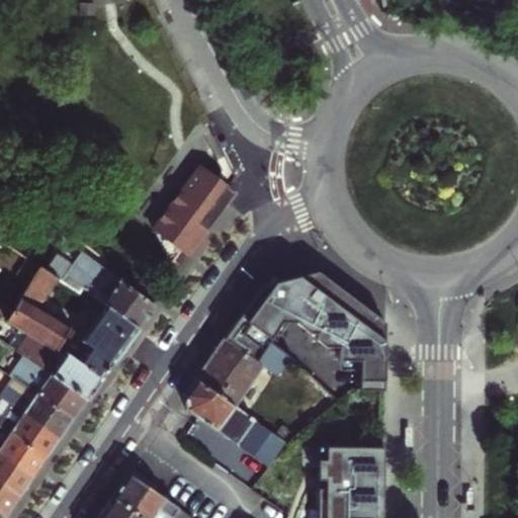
[(196,171),(193,173),(191,175),(153,228),(171,263),(181,248),(189,254),(235,192),(227,187),(235,176),(225,155),(217,159),(222,172),(217,179),(207,173),(204,171),(201,171),(198,171),(196,171)]
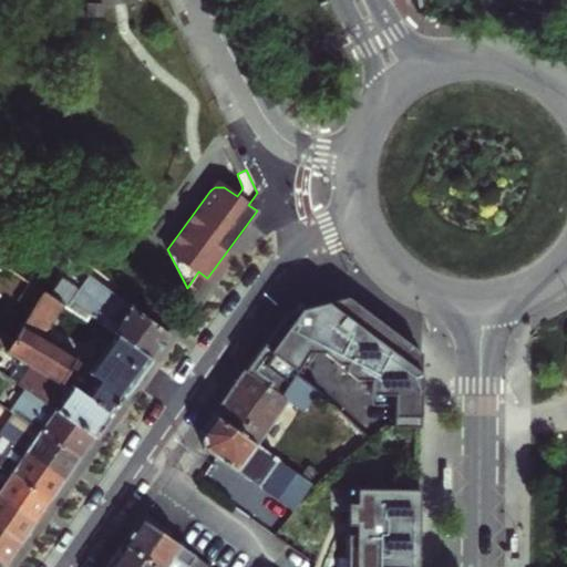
[(115,334),(150,359),(168,333),(89,275),(79,288),(63,277),(51,296),(88,320),(91,316),(115,334)]
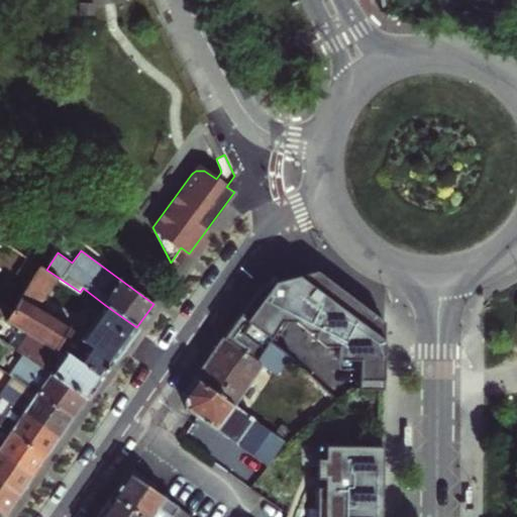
[(18,274),(30,282),(40,267),(28,259),(18,274)]
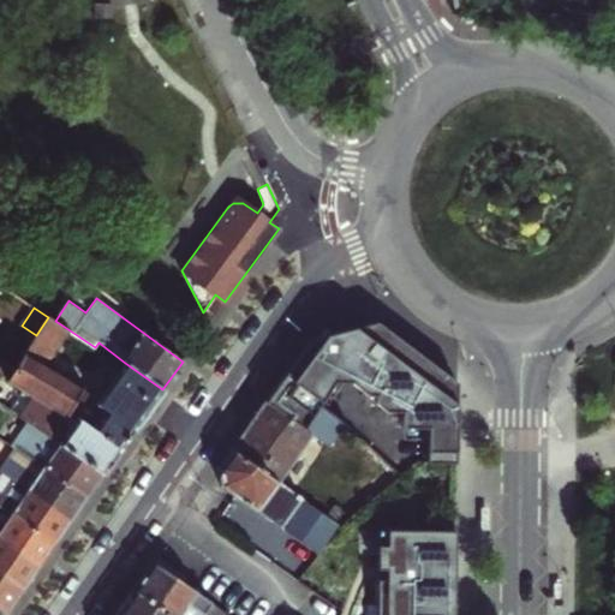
[(70,412),(120,448),(162,389),(125,363),(97,402),(82,392),(84,388),(65,377),(78,357),(85,360),(95,347),(55,321),(48,317),(36,335),(15,368),(7,378),(6,382),(22,392),(31,398),(66,418),(70,412)]
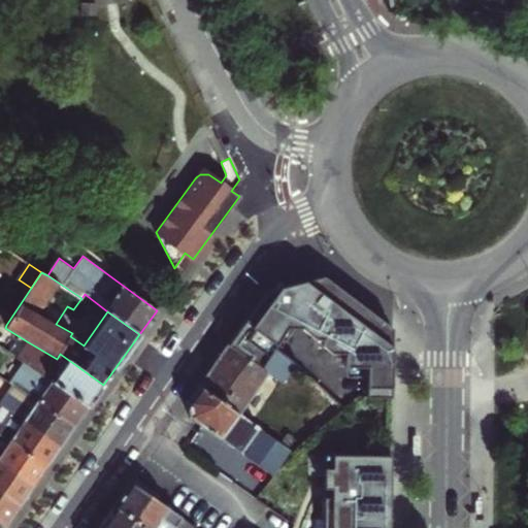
[(270,291),(227,347),(262,371),(275,351),(290,330),(301,330),(314,340),(323,341),(323,348),(330,355),(345,355),(344,368),(367,368),(366,398),(392,398),(392,329),(324,277),(270,291)]
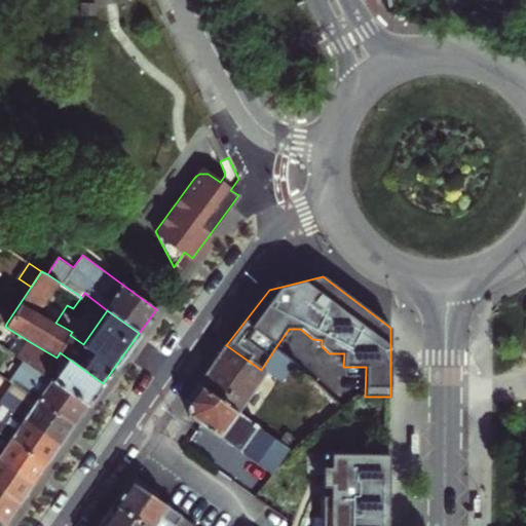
[(0,310),(0,320),(6,324),(12,314),(2,308),(0,310)]
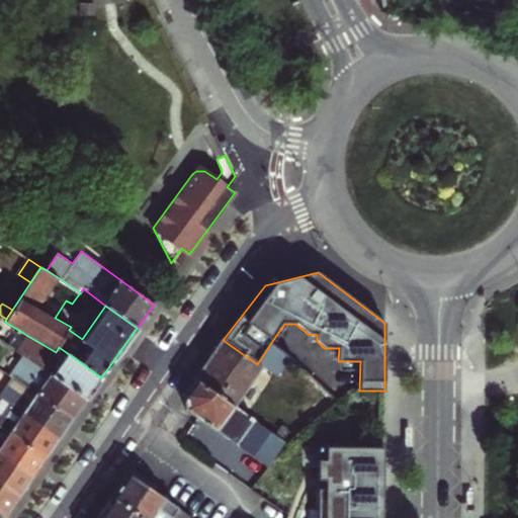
[(18,330),(8,345),(16,350),(26,335),(18,330)]
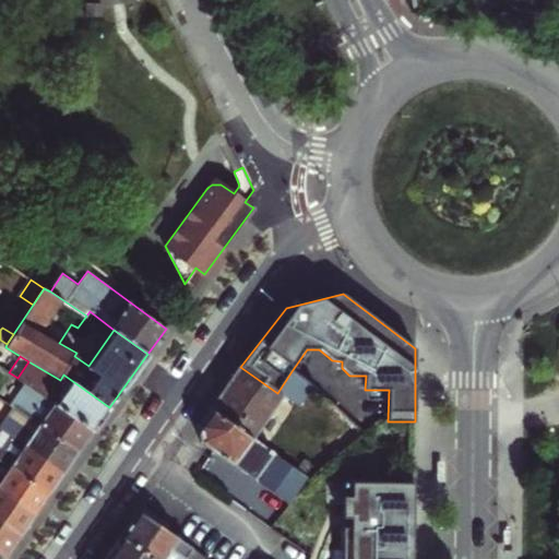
[(28,387),(93,431),(109,407),(63,375),(60,380),(28,361),(18,378),(28,387)]
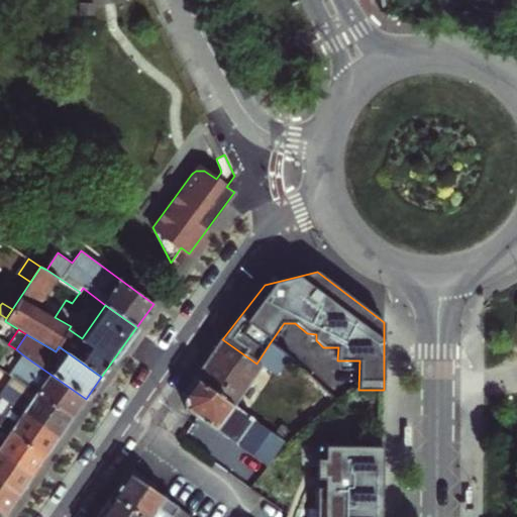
[(195,379),(233,406),(261,365),(276,375),(288,358),(270,343),(256,364),(222,339),(195,379)]
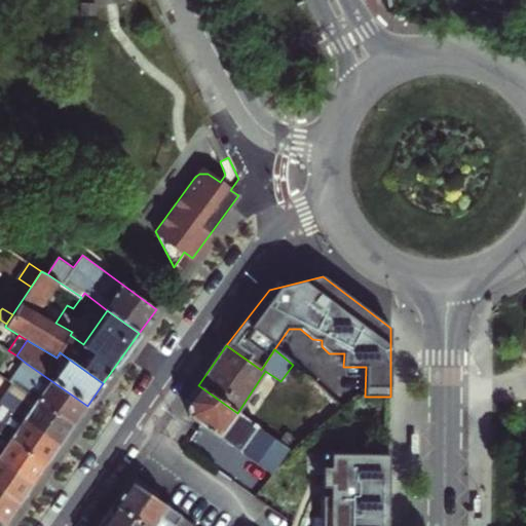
[(38,400),(74,425),(87,406),(27,364),(11,383),(13,385),(38,400)]
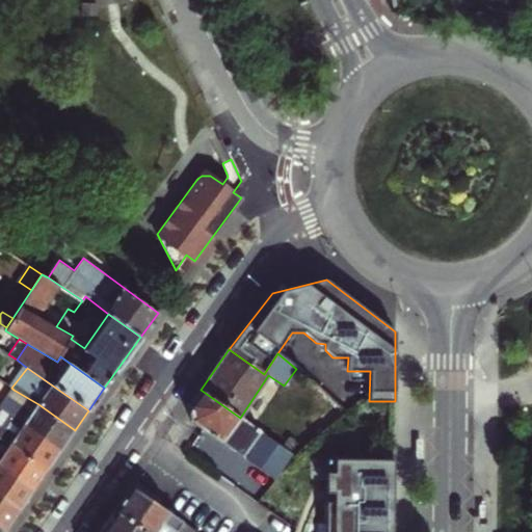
[(38,404),(14,390),(0,409),(9,415),(24,425),(61,450),(75,430),(38,404)]
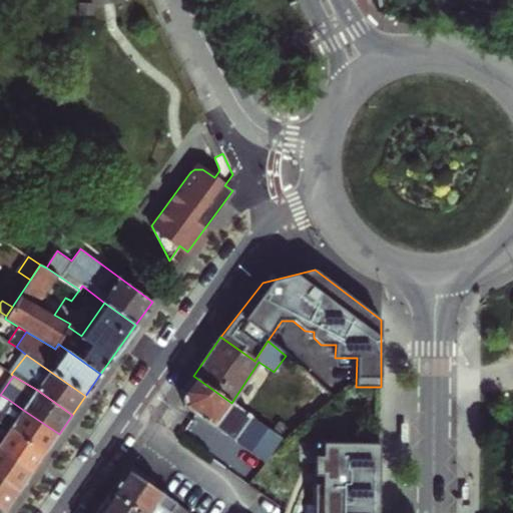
[(181,391),(184,406),(249,452),(233,474),(247,484),(282,439),(231,403),(193,376),(181,391)]
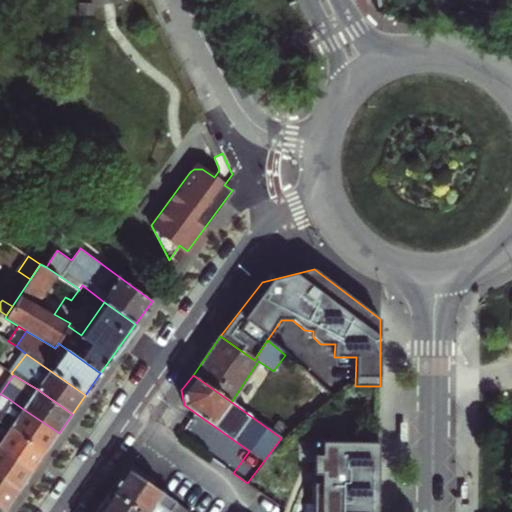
[(0,394),(0,409),(2,410),(9,399),(0,394)]
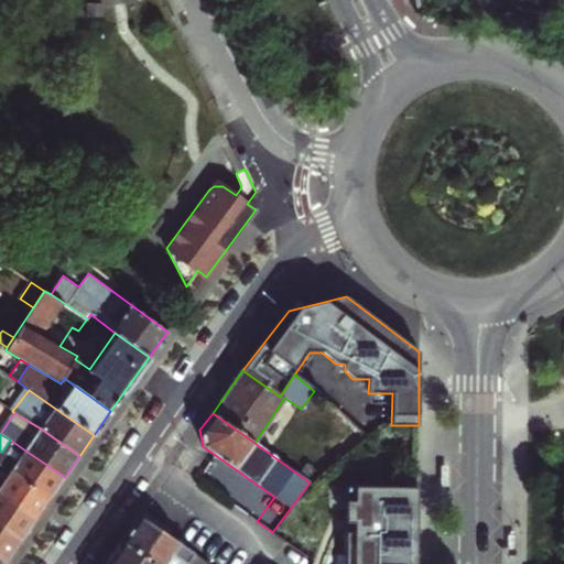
[(0,451),(0,464),(11,472),(50,498),(65,477),(25,451),(10,440),(2,452),(0,451)]
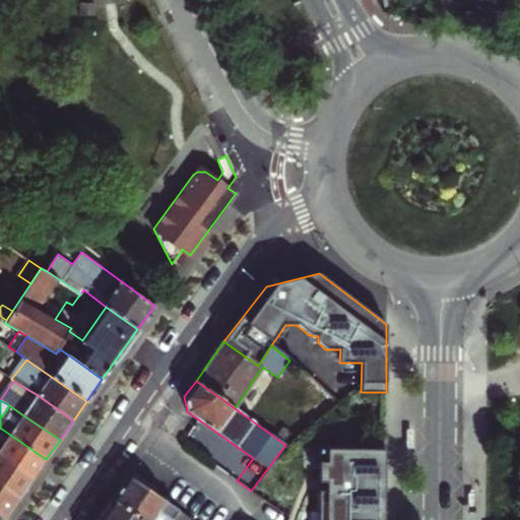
[(0,456),(33,478),(46,459),(10,435),(0,428),(0,456)]
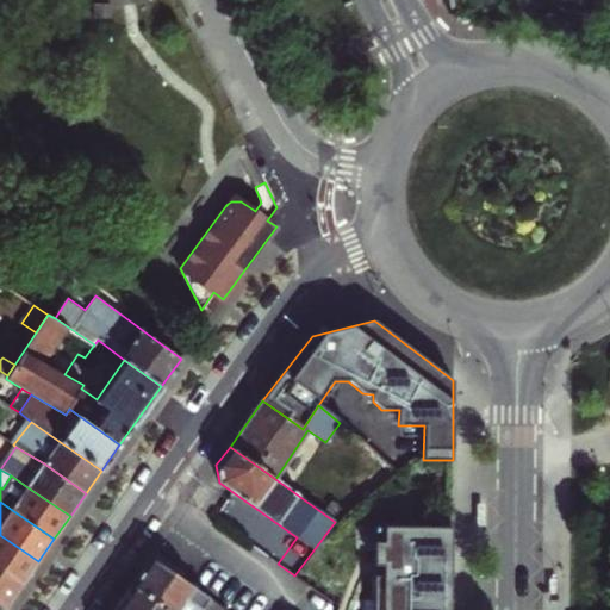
[(375,567),(374,609),(450,609),(452,527),(375,527),(375,567)]
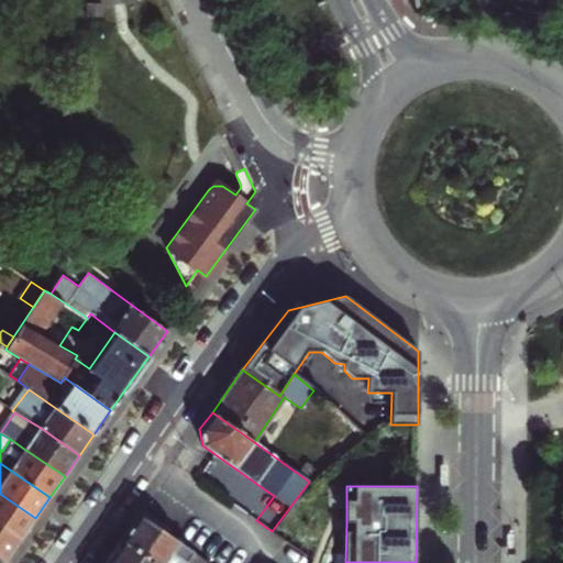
[(0,525),(21,539),(35,518),(0,494),(0,525)]
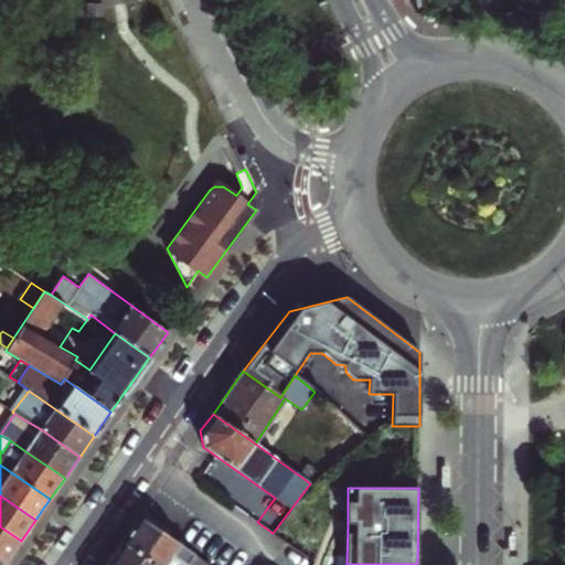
[(140,518),(123,542),(155,564),(204,564),(205,564),(140,518)]
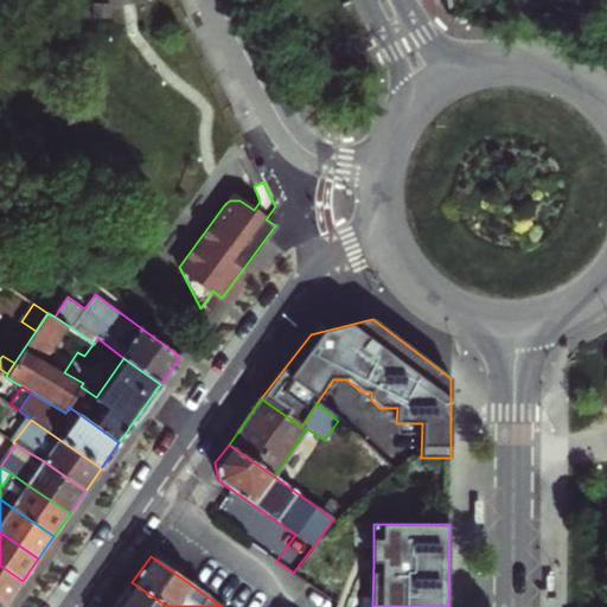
[(0,600),(7,605),(23,581),(0,566),(0,600)]
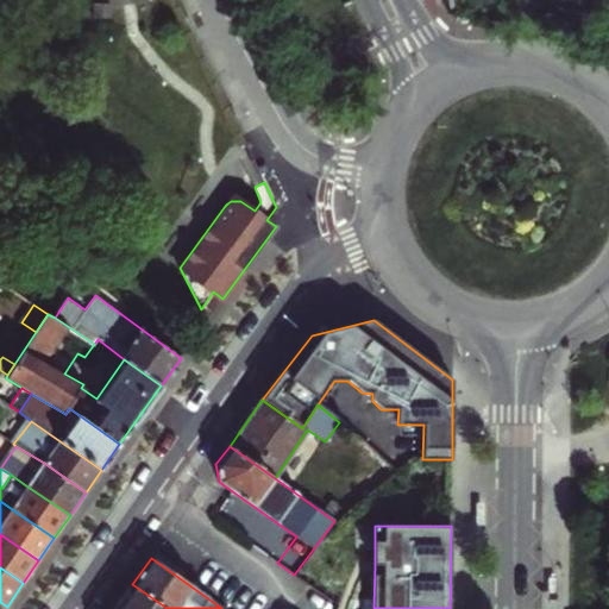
[(167,608),(132,584),(114,608),(167,608)]
